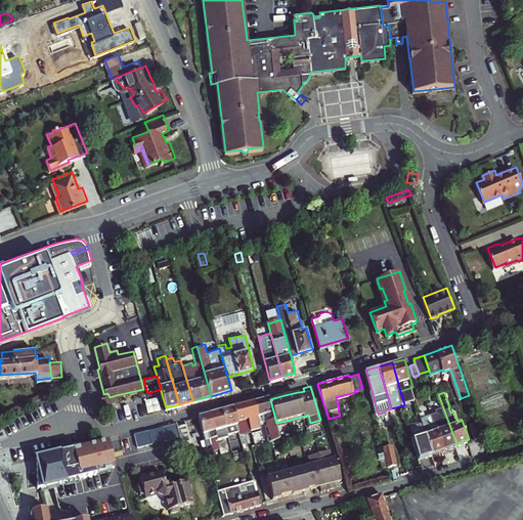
[(117,399),(116,395),(110,397),(107,393),(103,394),(103,393),(100,394),(102,403),(117,399)]
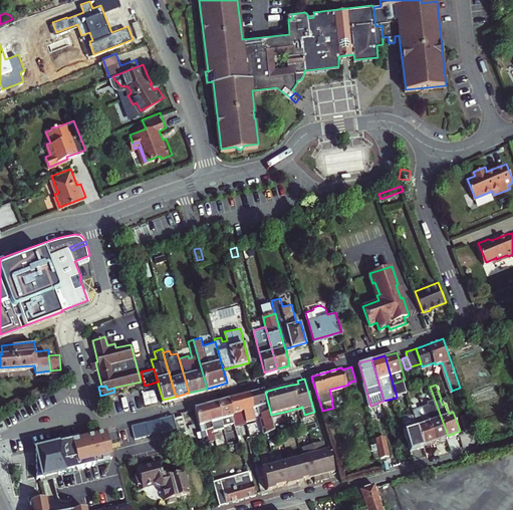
[(256,390),(248,392),(255,415),(259,414),(262,413),(267,431),(274,429),(271,415),(265,392),(263,388),(256,390)]
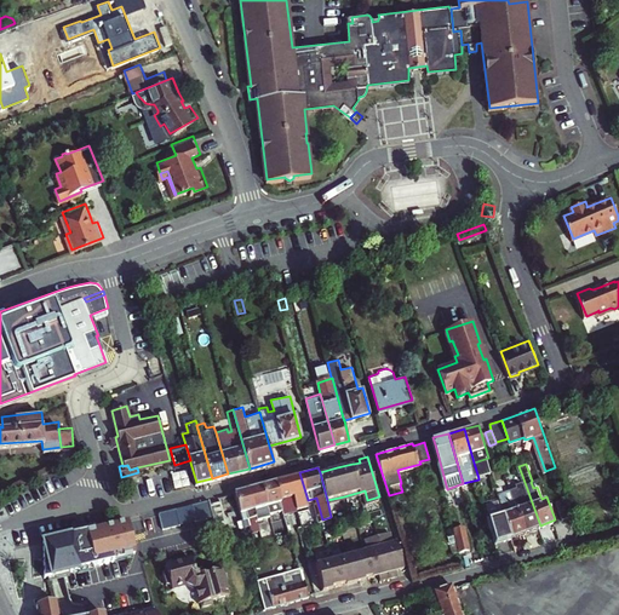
[(275,478),(281,499),(284,507),(285,511),(288,510),(287,509),(308,503),(308,500),(299,472),(275,478)]
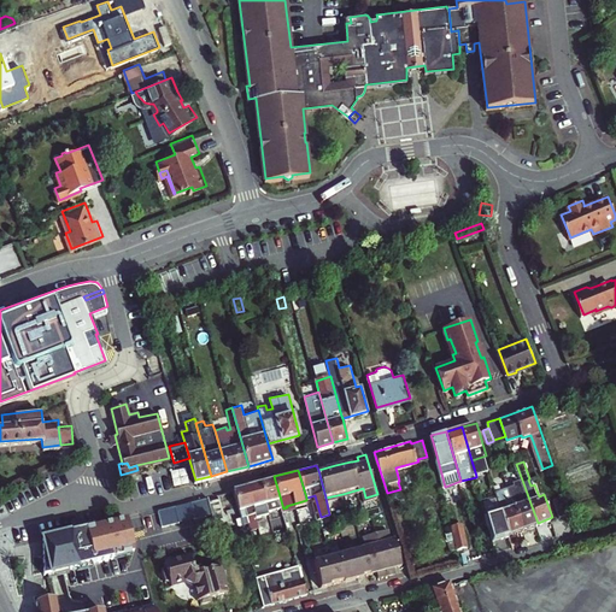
[(282,505),(280,496),(274,476),(260,480),(269,508),(282,505)]
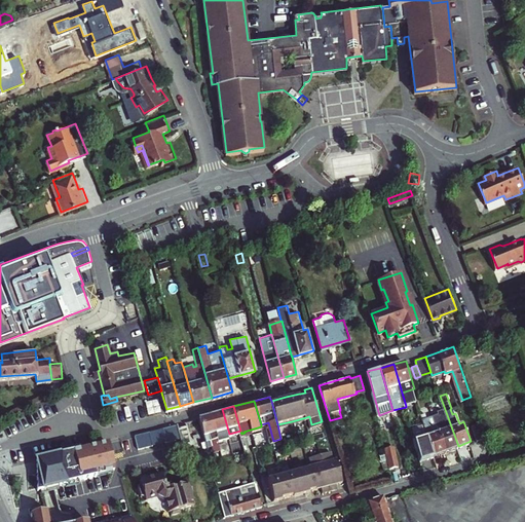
[(419,407),(430,441),(434,455),(446,450),(435,416),(432,408),(425,410),(424,406),(419,407)]
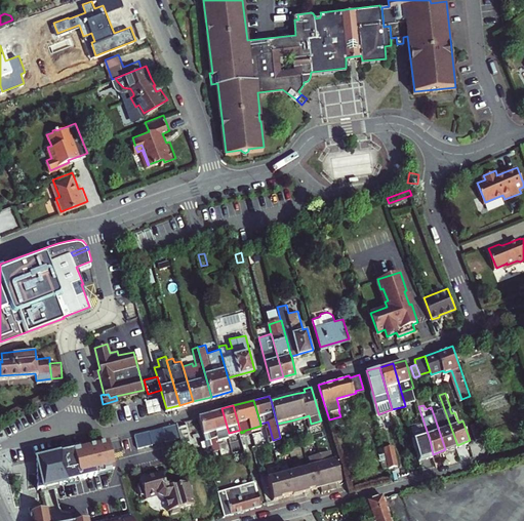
[(210,411),(217,438),(229,435),(229,433),(222,408),(210,411)]
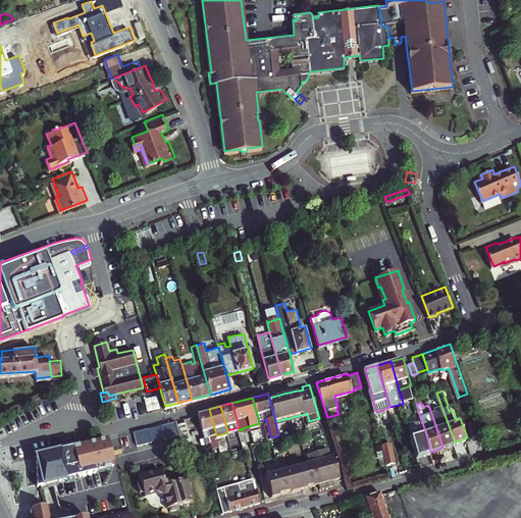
[(200,427),(202,437),(209,435),(212,446),(218,444),(216,435),(209,409),(196,413),(200,427)]
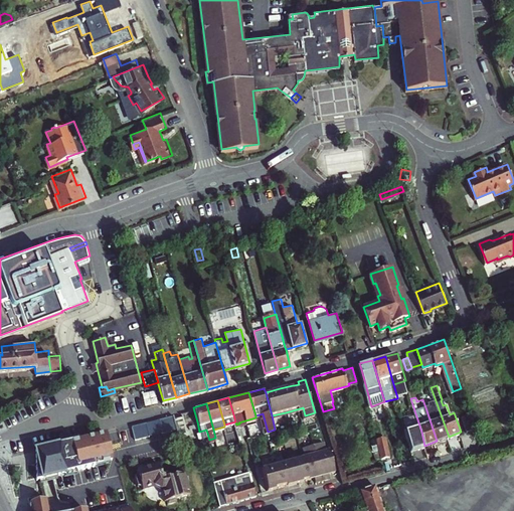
[(437,441),(449,437),(437,403),(425,407),(437,441)]
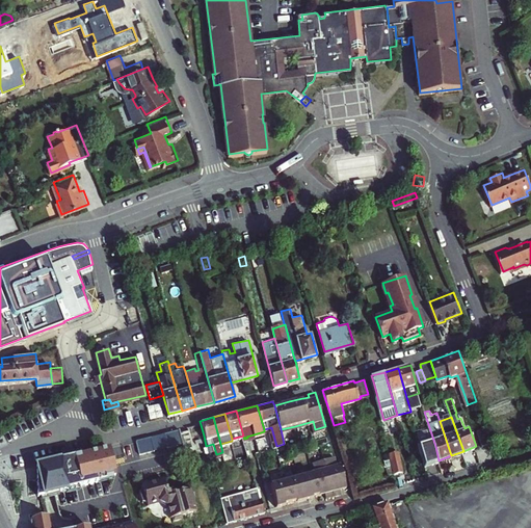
[(179,426),(164,430),(168,444),(183,441),(180,429),(179,426)]
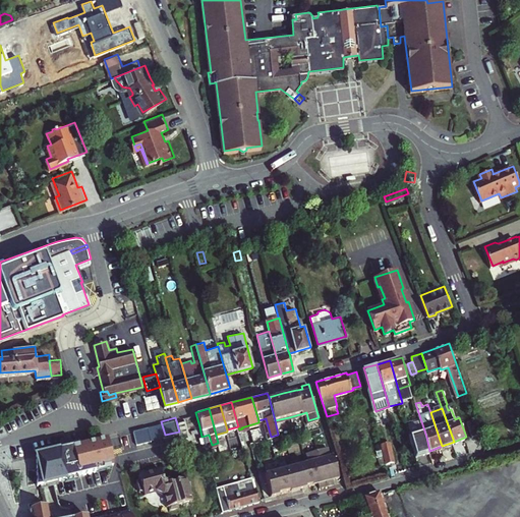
[(474,417),(468,420),(473,435),(479,432),(474,417)]
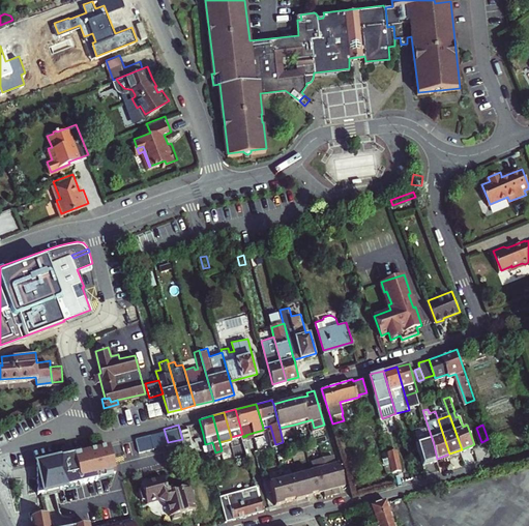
[(184,446),(192,444),(187,426),(179,428),(182,439),(184,446)]
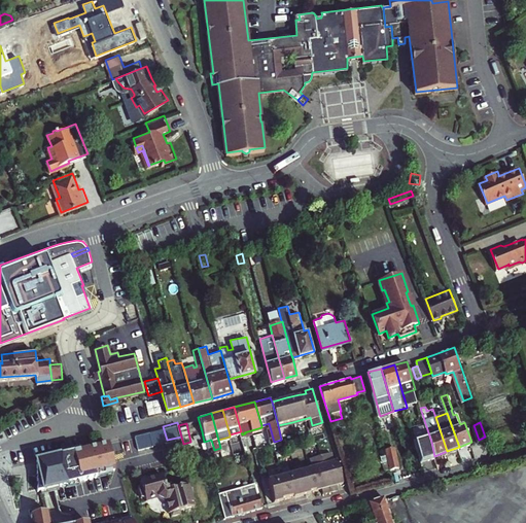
[(150,429),(136,433),(139,447),(153,443),(150,429)]
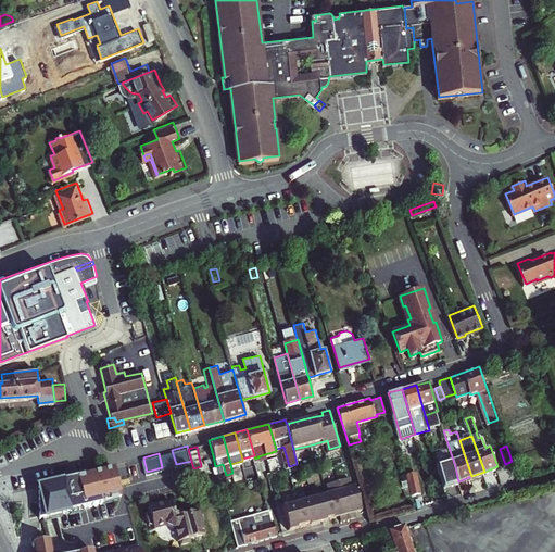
[(441,471),(445,486),(458,481),(455,466),(453,460),(439,464),(441,471)]
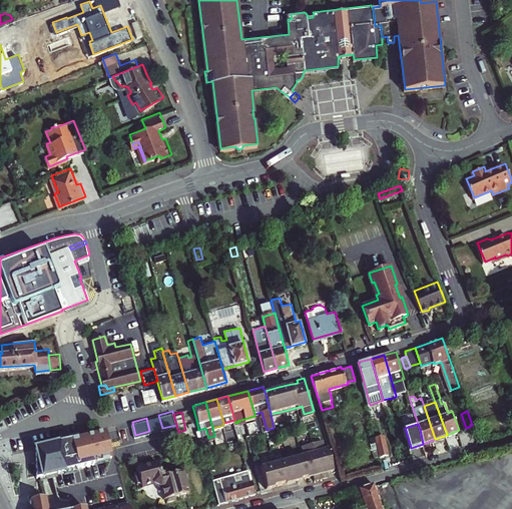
[(59,440),(66,469),(94,461),(94,459),(111,455),(106,428),(59,440)]
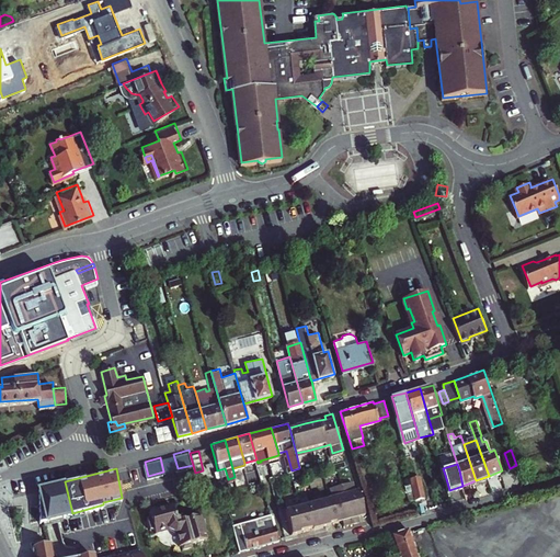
[(412,478),(414,489),(415,498),(416,499),(425,497),(421,476),(412,478)]
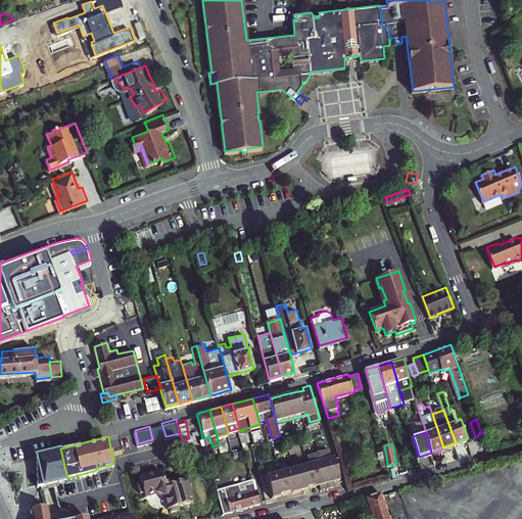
[(281,496),(281,493),(286,492),(292,490),(293,492),(299,490),(298,489),(300,488),(300,490),(309,487),(307,486),(314,485),(321,483),(322,488),(329,486),(337,484),(336,479),(342,477),(335,455),(331,456),(329,446),(320,450),(307,453),(310,461),(306,461),(294,465),(280,468),(266,472),(272,496),(273,498),(281,496)]
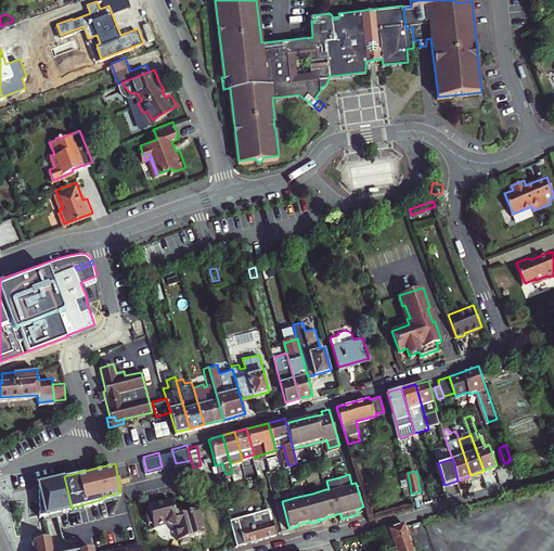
[(40,515),(72,508),(64,476),(39,483),(40,515)]
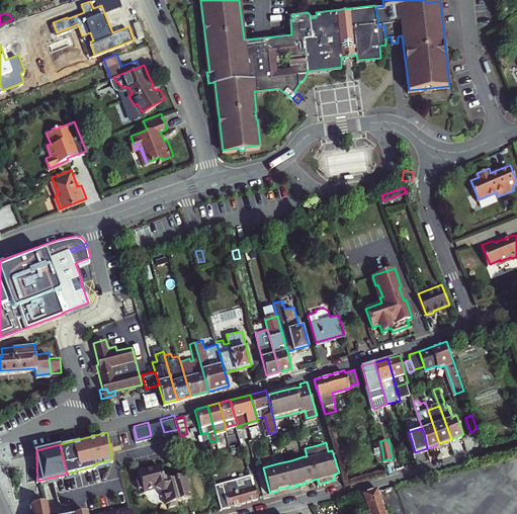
[(158,463),(138,470),(139,473),(136,476),(140,486),(143,486),(144,489),(156,486),(162,488),(166,502),(167,501),(169,505),(177,503),(176,499),(191,494),(185,473),(169,478),(162,476),(158,463)]
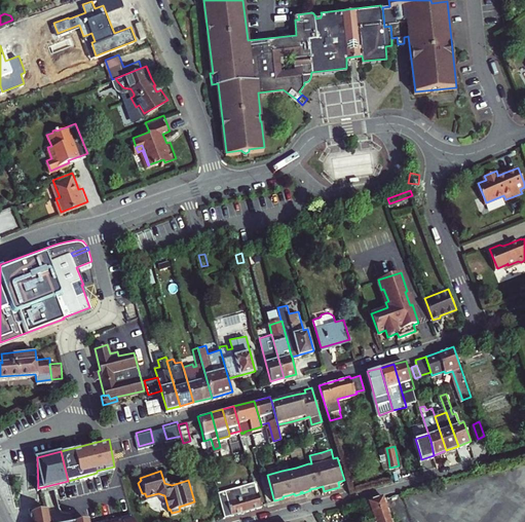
[(256,480),(218,490),(225,514),(262,504),(256,480)]
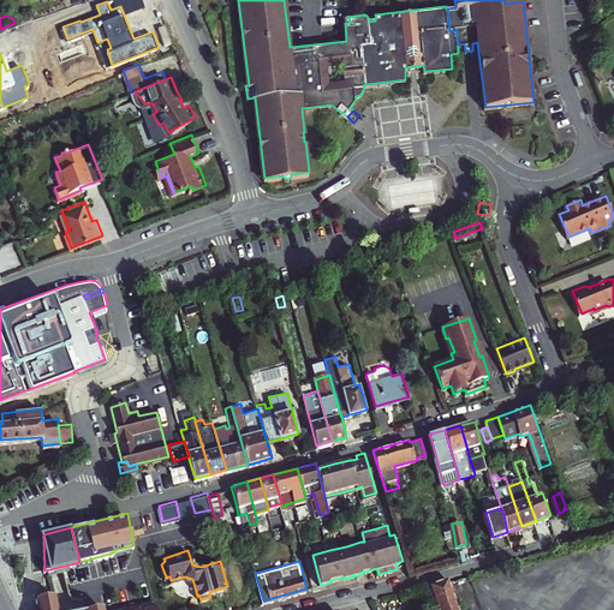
[(442,579),(429,584),(437,609),(459,609),(448,578),(442,579)]
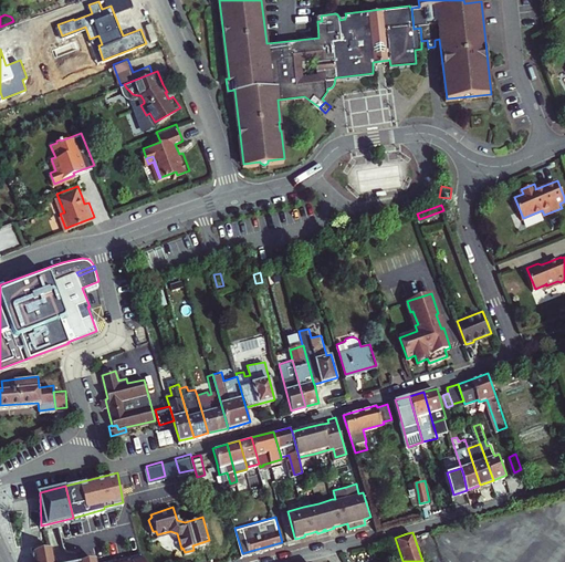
[(34,561),(90,561),(90,560),(80,561),(77,561),(53,561),(51,548),(32,551),(34,561)]
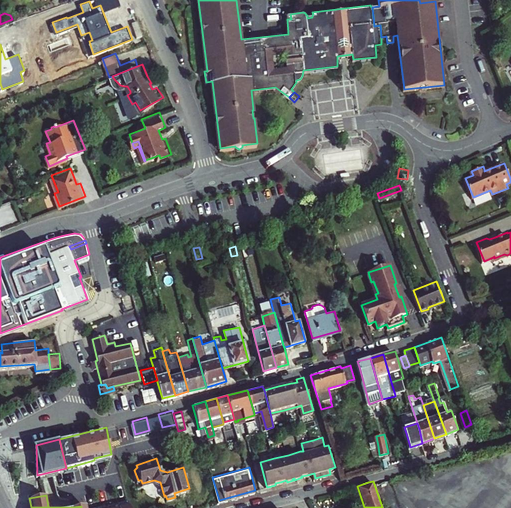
[(86,505),(81,506),(81,507),(110,507),(111,507),(131,507),(129,498),(86,507),(86,505)]
